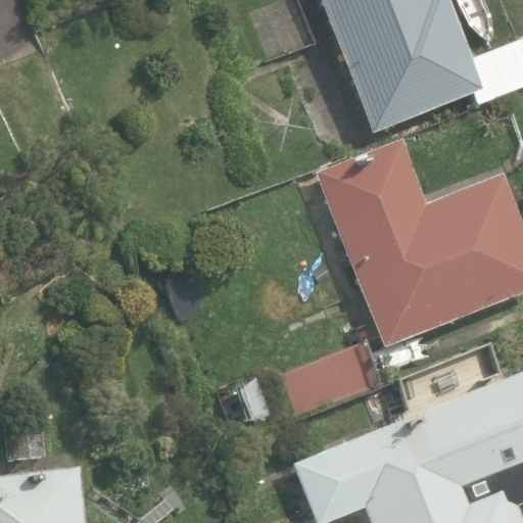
[(321,0),(373,132),(472,93),(477,106),(522,89),(522,38),(471,58),(447,0),(321,0)]
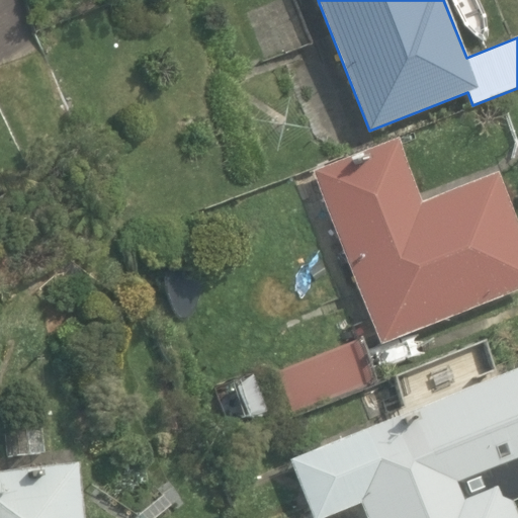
[(396,139),(312,172),(379,346),(517,289),(517,226),(498,173),(421,202),(396,139)]
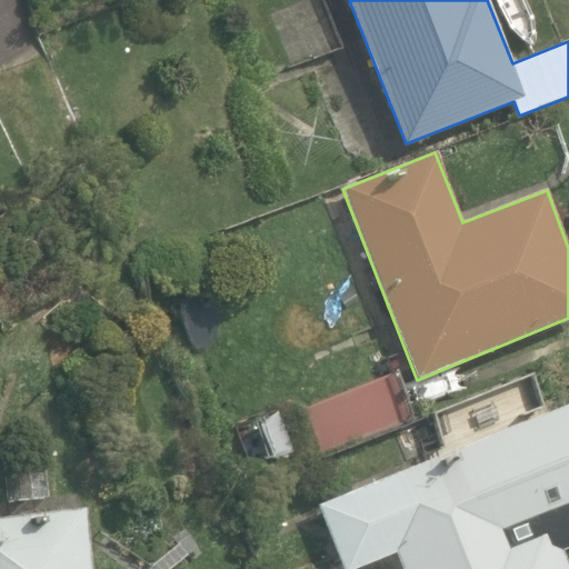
[(326,456),(411,422),(392,375),(307,408),(326,456)]
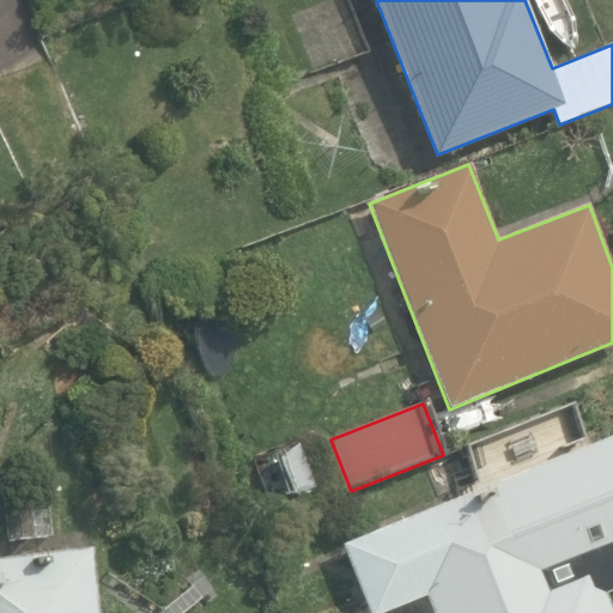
[(612,435),(339,544),(366,612),(387,612),(425,598),(431,612),(612,612),(612,611),(607,595),(612,593),(612,435)]
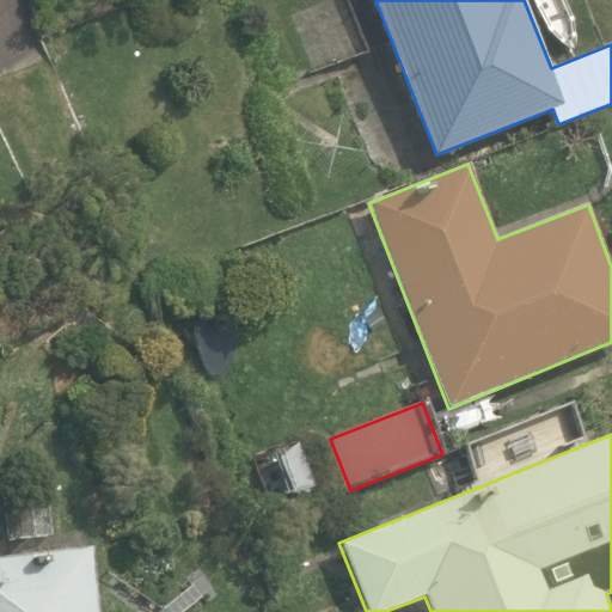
[(0,611),(98,611),(92,549),(0,558),(0,611)]
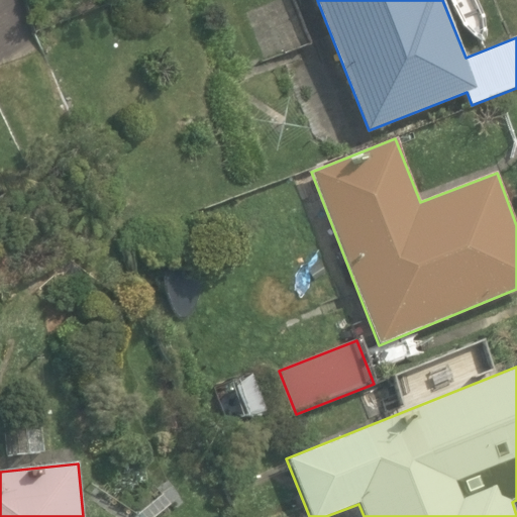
All buildings are outlined.
